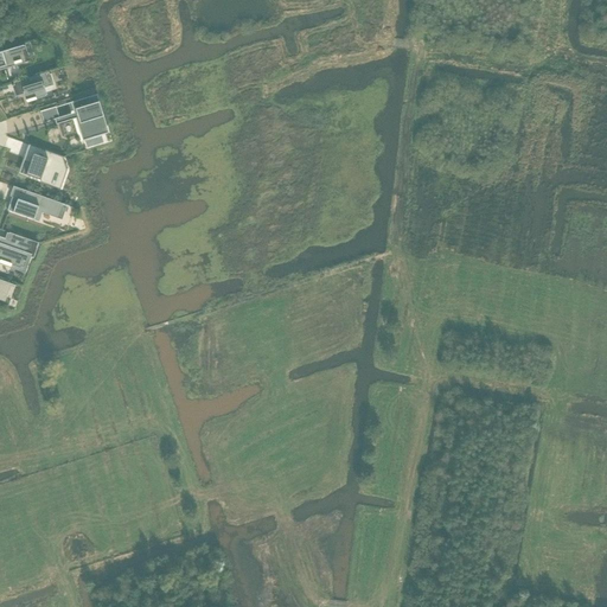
[(20,46),(0,52),(0,68),(5,66),(14,63),(14,64),(21,62),(25,61),(20,48),(20,46)]
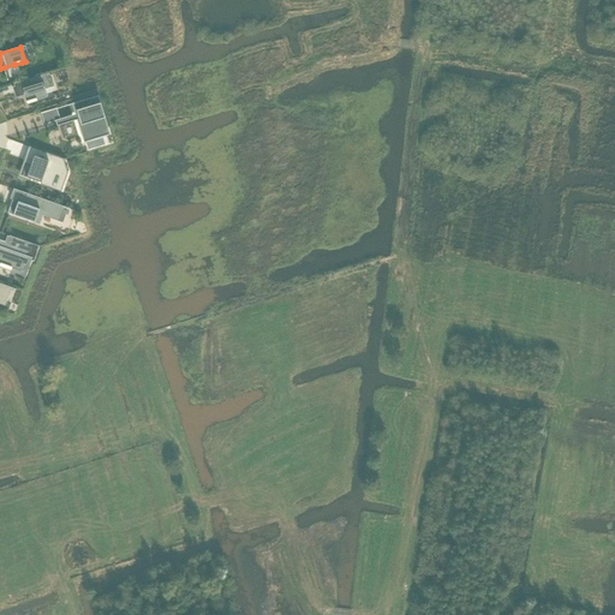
[(49,73),(13,84),(18,97),(25,95),(28,103),(36,101),(36,100),(42,99),(40,89),(43,88),(53,84),(49,76),(49,73)]
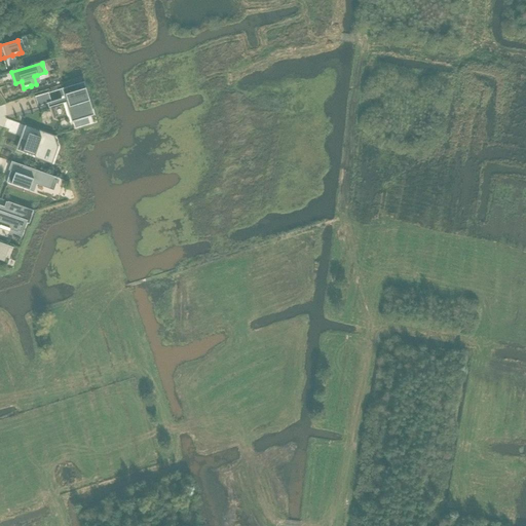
[(82,82),(58,90),(64,89),(71,115),(70,115),(70,116),(90,110),(82,82)]
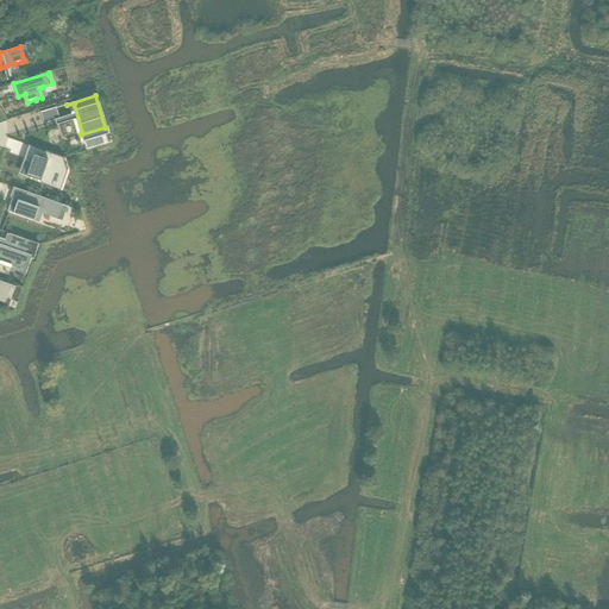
[(56,107),(41,112),(44,124),(60,119),(56,107)]
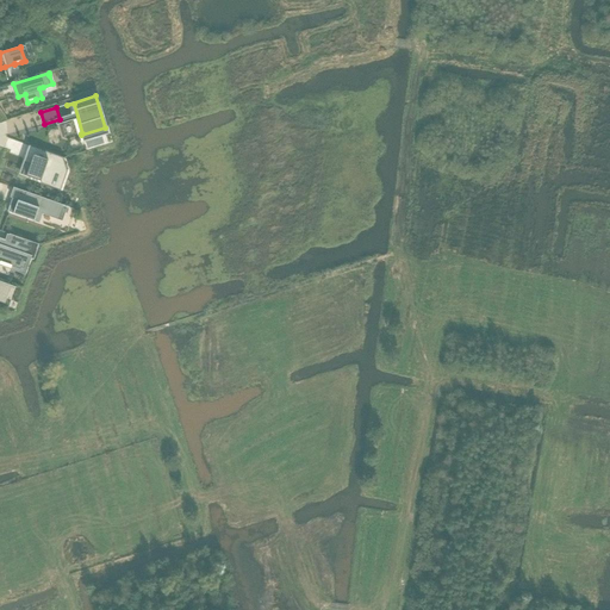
[(69,154),(82,150),(79,137),(66,141),(69,154)]
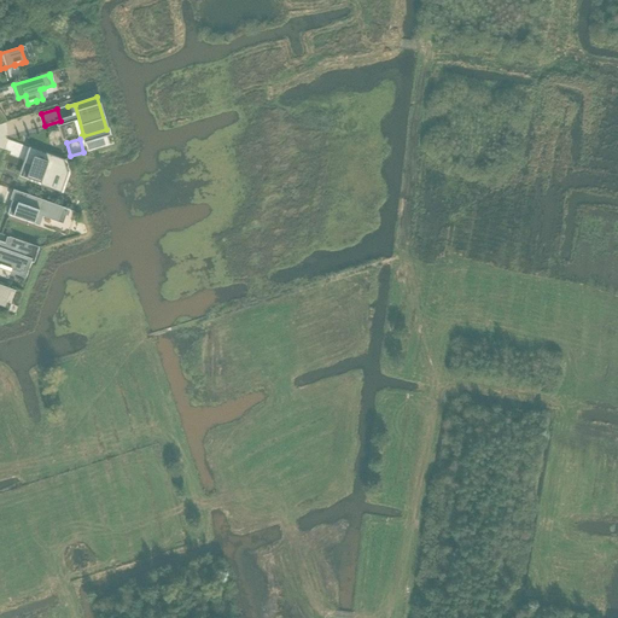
[(29,156),(22,176),(52,187),(57,176),(60,178),(63,168),(70,170),(65,159),(44,152),(40,161),(29,156)]
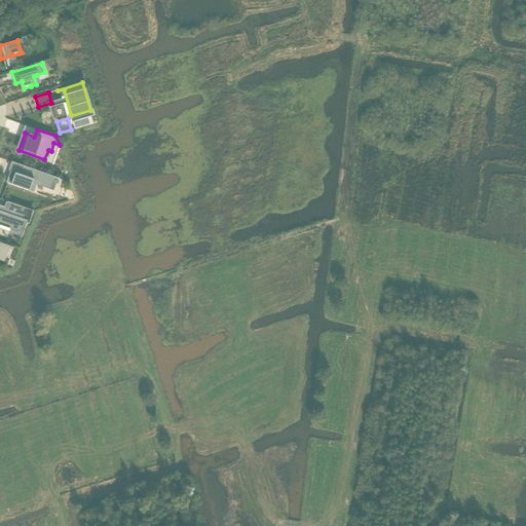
[(10,171),(6,183),(24,189),(24,188),(30,190),(33,182),(49,188),(51,184),(53,178),(54,177),(22,164),(22,165),(19,173),(19,174),(10,171)]
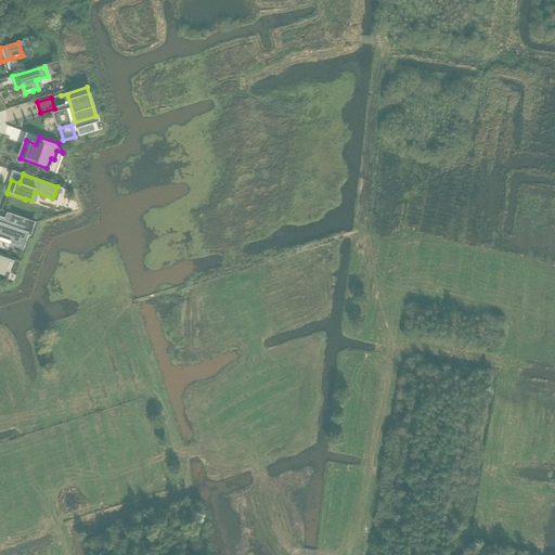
[(0,216),(0,240),(10,244),(10,242),(21,245),(25,234),(28,235),(31,227),(34,228),(36,222),(13,214),(12,215),(11,220),(0,216)]
